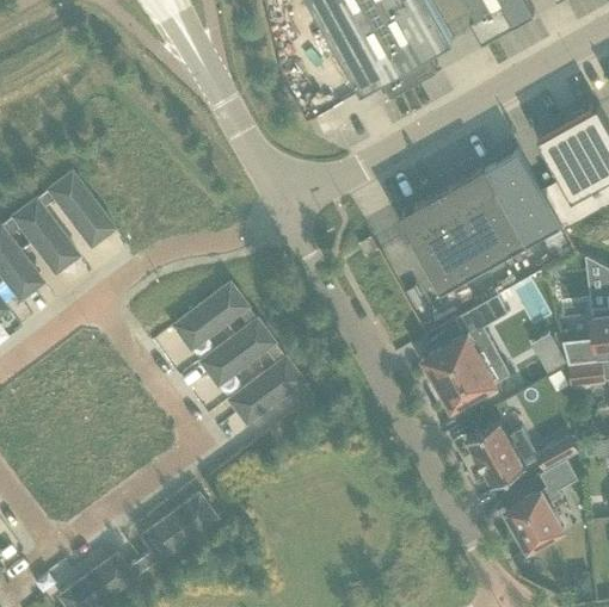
[(432,54),(455,42),(431,0),(309,0),(363,93),(386,80),(393,93),(440,67),(432,54)]
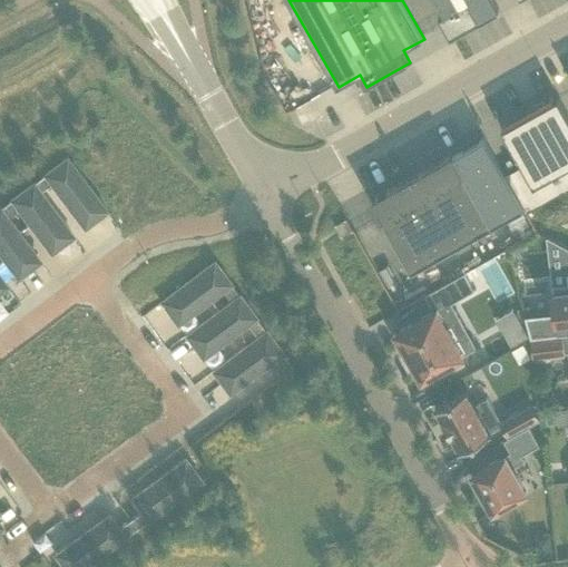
[(500,12),(493,0),(437,0),(446,16),(440,19),(452,39),(500,12)]
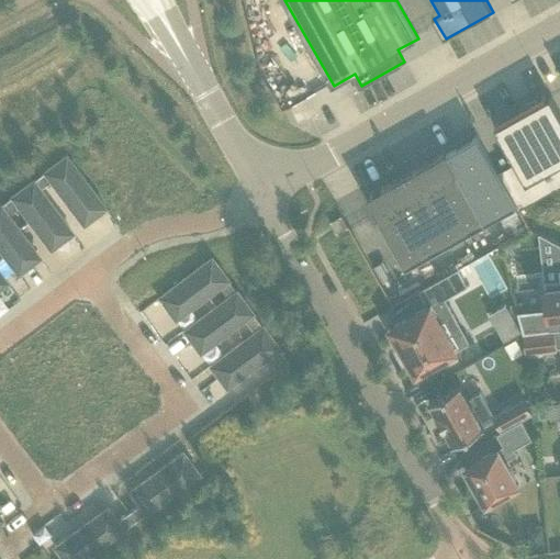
[(500,126),(495,129),(516,165),(499,175),(521,213),(559,190),(559,111),(551,98),(547,100),(546,99),(541,101),(539,102),(538,103),(538,104),(535,107),(525,112),(524,113),(523,112),(517,115),(512,118),(501,124),(500,125),(501,126),(500,126)]
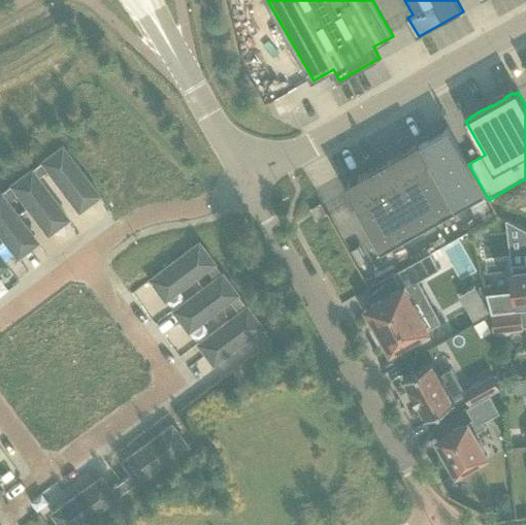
[(421,146),(419,144),(419,145),(420,146),(362,179),(361,178),(360,179),(361,181),(352,186),(351,185),(350,186),(351,187),(349,193),(348,194),(348,195),(349,194),(355,204),(353,205),(353,206),(355,205),(382,254),(486,195),(450,130),(445,133),(446,134),(431,142),(430,140),(421,146)]
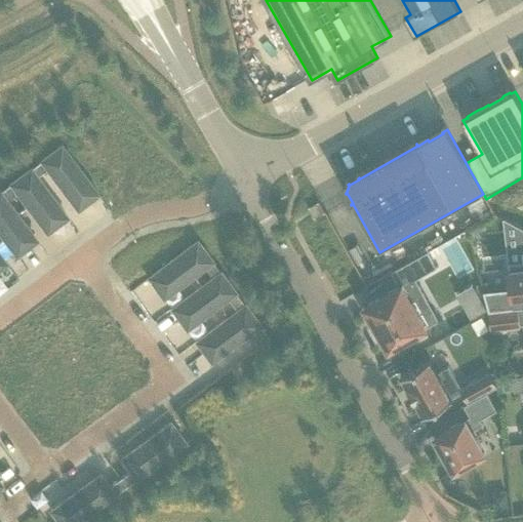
[(79,212),(99,197),(63,149),(32,172),(38,179),(48,171),(79,212)]
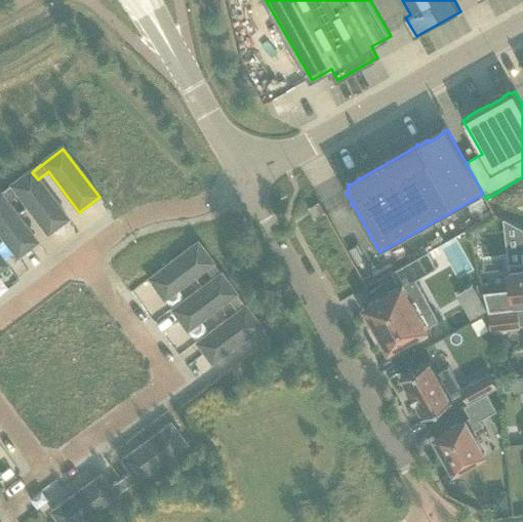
[(69,221),(38,179),(32,172),(1,195),(7,203),(17,195),(48,236),(69,221)]
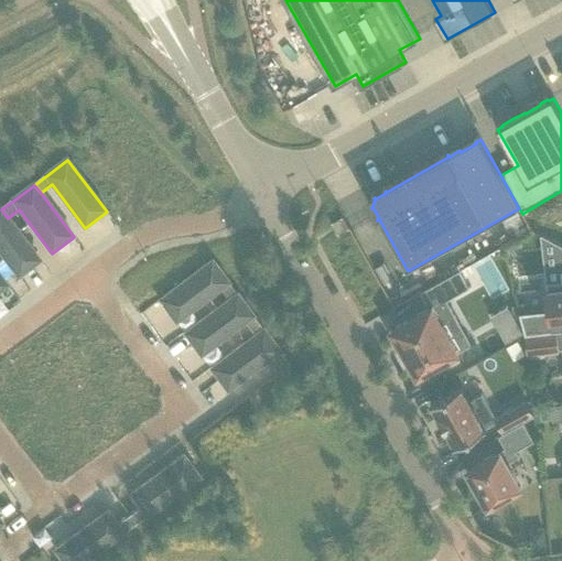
[(41,261),(8,218),(1,209),(0,211),(0,251),(19,278),(41,261)]
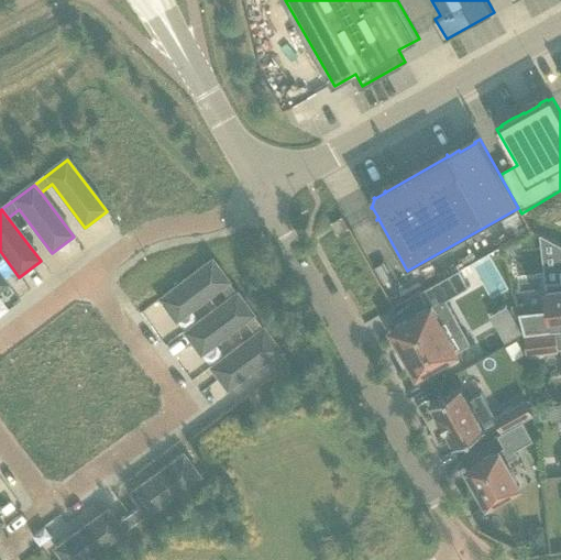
[(339,237),(350,230),(343,219),(332,226),(339,237)]
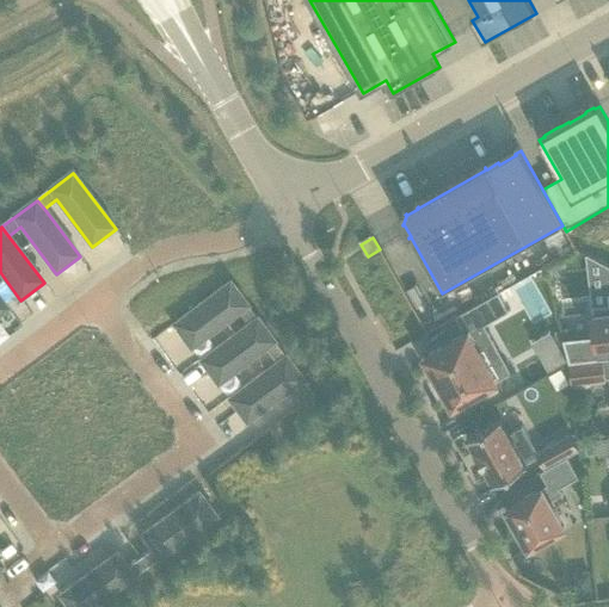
[(248,327),(258,321),(231,284),(174,327),(192,351),(240,315),(248,327)]
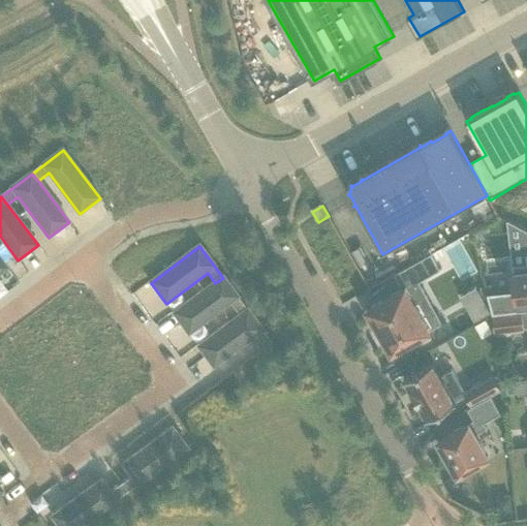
[(404,291),(368,311),(377,327),(375,328),(376,330),(378,328),(383,338),(381,339),(382,340),(384,339),(393,354),(431,334),(430,333),(414,305),(428,298),(421,284),(434,276),(425,260),(396,277),(404,291)]
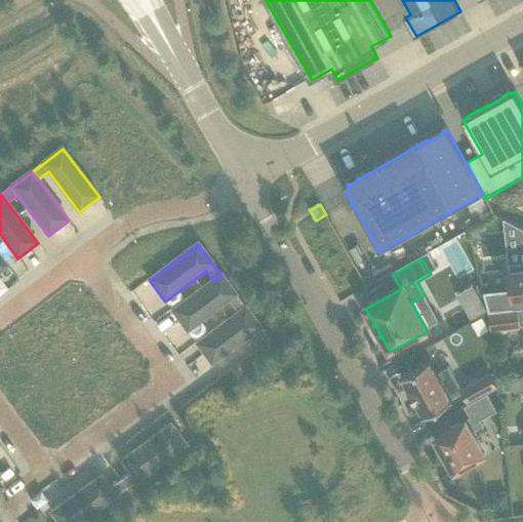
[(513,291),(485,294),(490,315),(522,310),(522,264),(510,266),(513,291)]
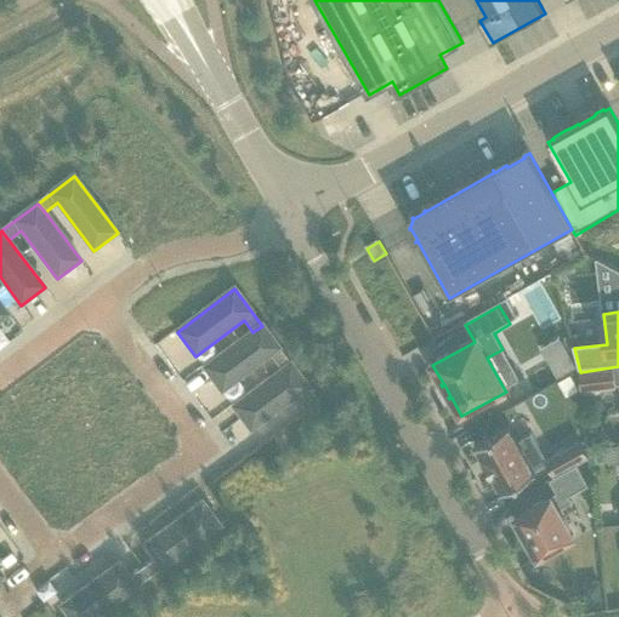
[(282,371),(291,364),(262,326),(253,332),(204,369),(222,392),(271,356),(282,371)]
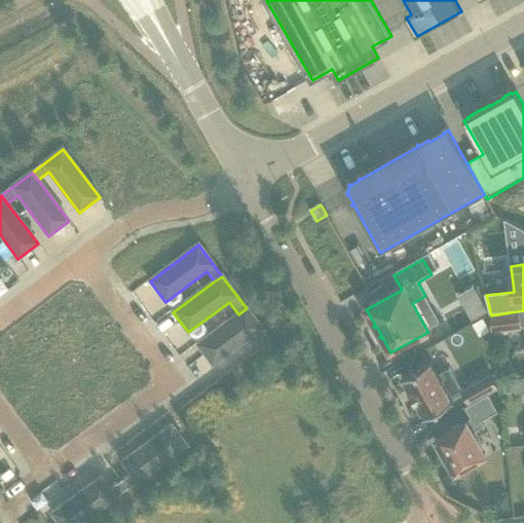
[(458,295),(471,321),(486,312),(475,287),(458,295)]
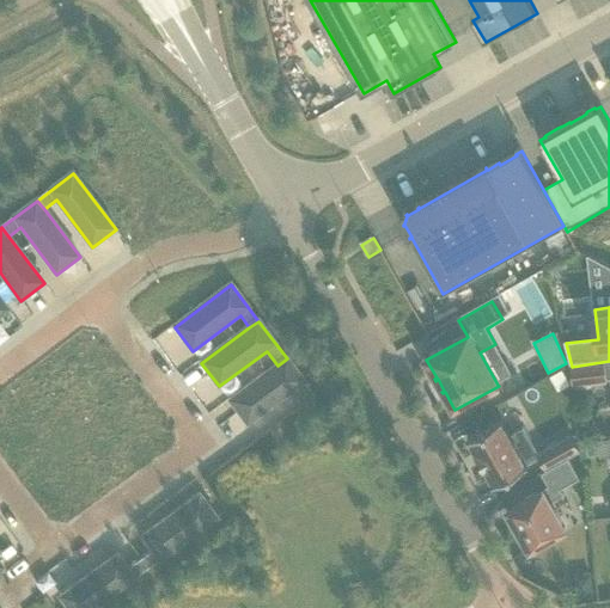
[(304,401),(313,394),(287,358),(278,366),(230,401),(248,424),(296,390),(304,401)]
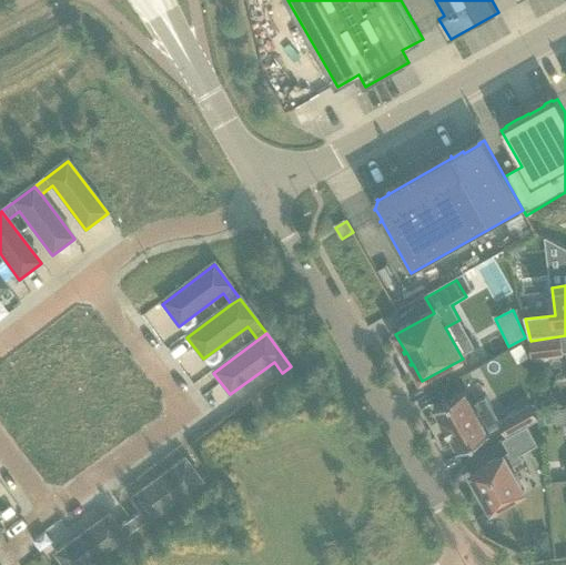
[(562,336),(531,341),(533,361),(565,357),(564,355),(562,336)]
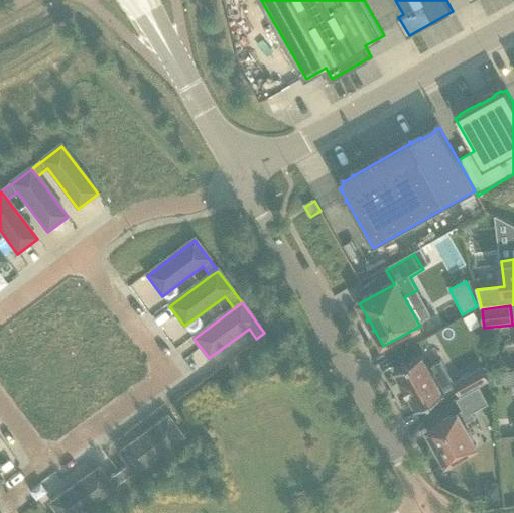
[(18,336),(8,344),(15,353),(25,345),(18,336)]
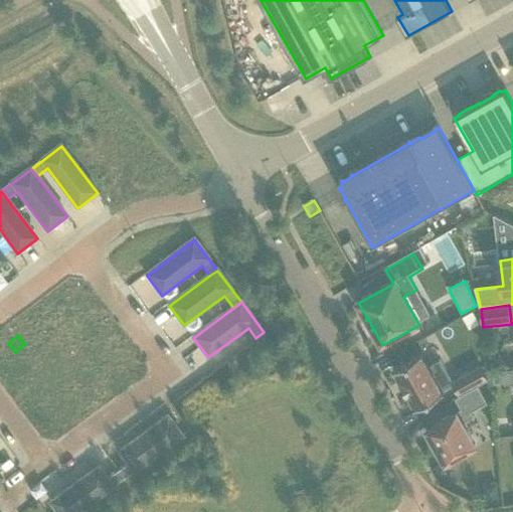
[(422,356),(424,356),(423,354),(394,371),(394,372),(396,371),(402,383),(401,384),(408,396),(409,395),(414,403),(416,407),(415,408),(415,409),(446,393),(445,392),(450,390),(445,382),(451,378),(442,362),(431,369),(422,356)]
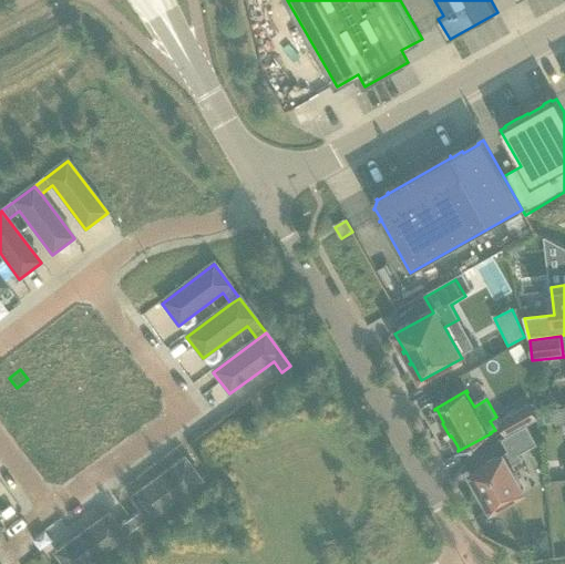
[(527,428),(538,421),(530,404),(497,422),(507,439),(527,428)]
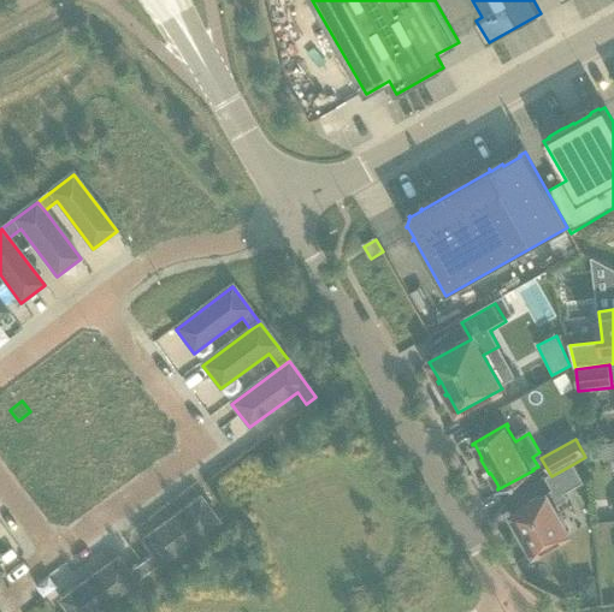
[(613,444),(603,446),(606,463),(613,461),(613,444)]
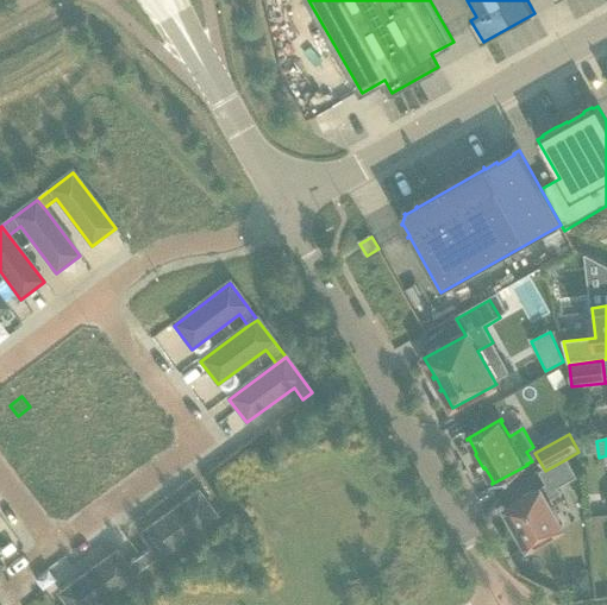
[(529,548),(564,528),(549,502),(562,495),(558,489),(579,478),(567,459),(545,471),(540,473),(548,486),(542,490),(542,489),(506,509),(529,548)]
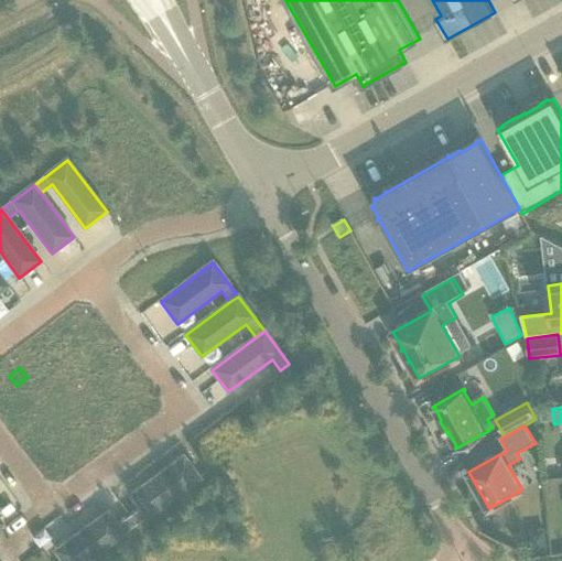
[(141,509),(130,518),(137,527),(201,479),(184,457),(132,496),(141,509)]
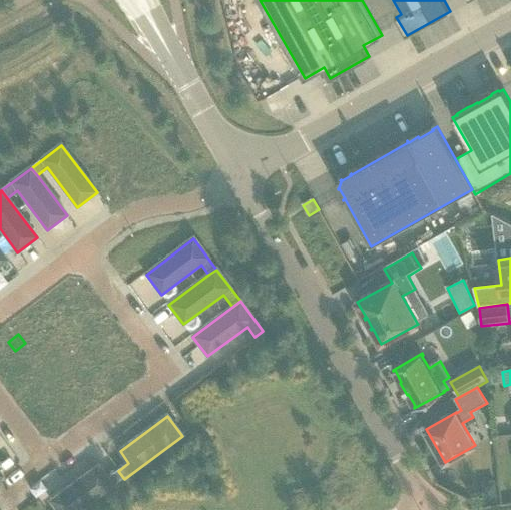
[(81,509),(124,479),(118,471),(107,479),(99,467),(51,502),(57,509),(81,509)]
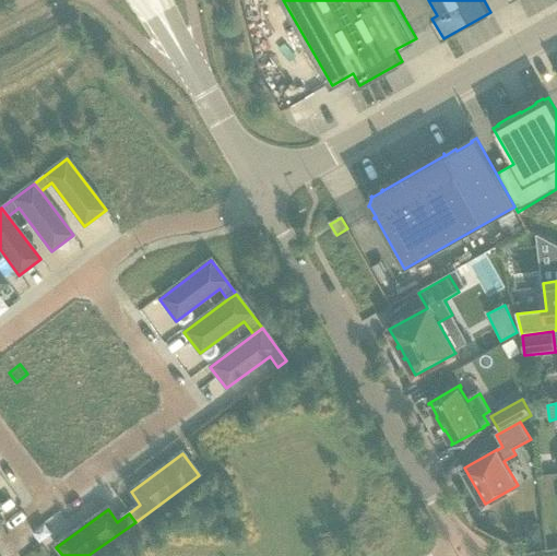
[(542,541),(529,542),(530,549),(543,548),(542,541)]
